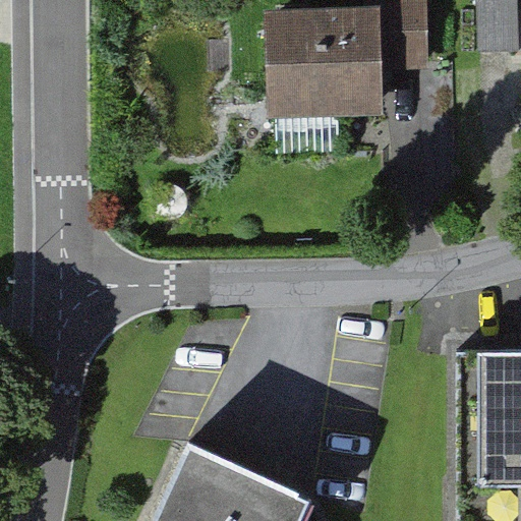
[(378,0),(379,7),(382,72),(429,70),(425,0),(378,0)]
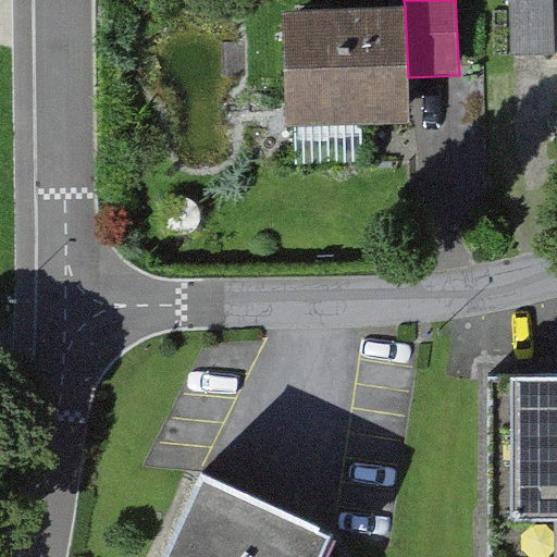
[(552,0),(508,0),(510,57),(532,56),(554,56),(552,0)]
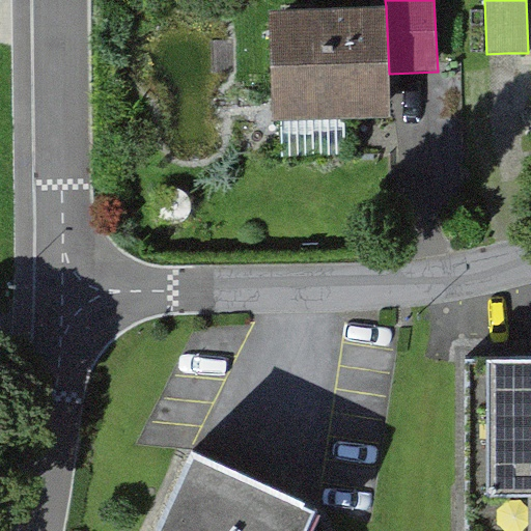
[(386,7),(268,12),(272,123),(390,118),(389,74),(386,7)]
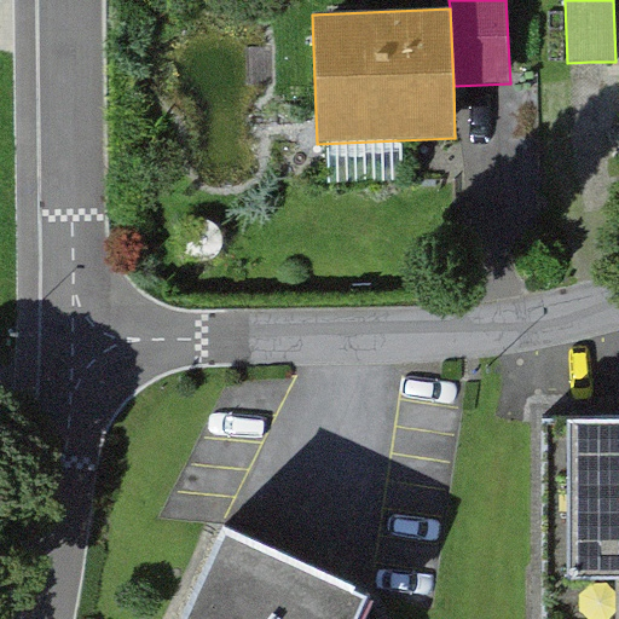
[(618,618),(618,418),(541,420),(541,618),(618,618)]
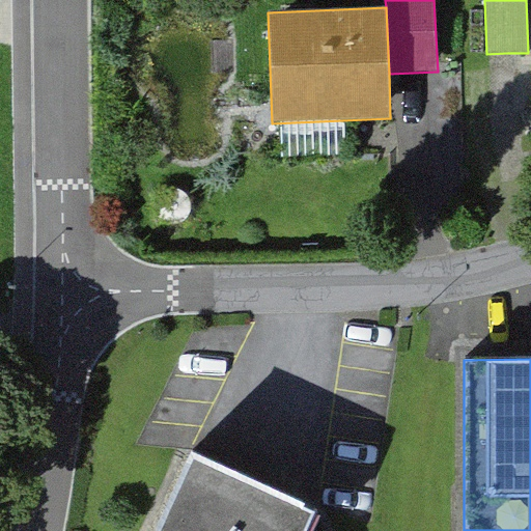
[(308,530),(316,513),(192,452),(155,530),(308,530)]
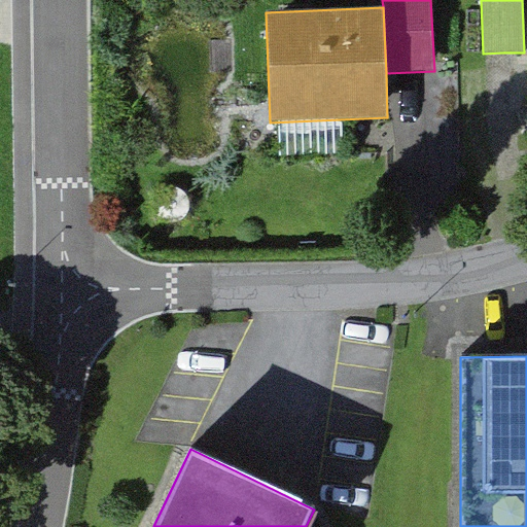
All buildings are outlined.
